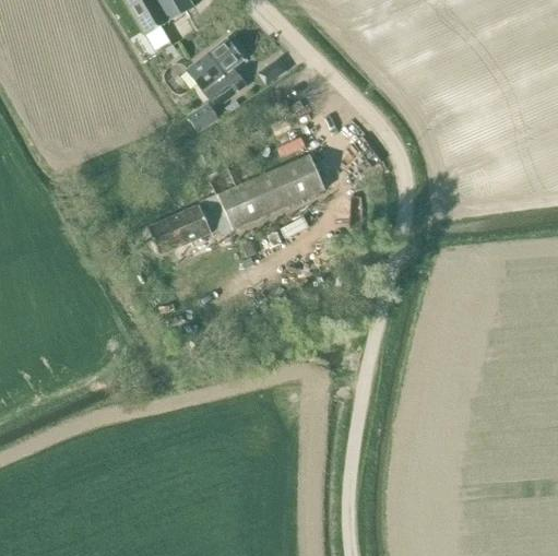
[(125,0),(145,35),(193,7),(189,0),(125,0)]
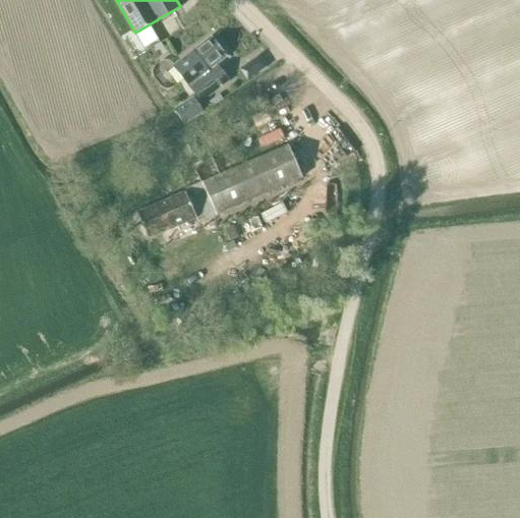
[(173,63),(201,98),(229,77),(216,62),(228,54),(212,35),(173,63)]
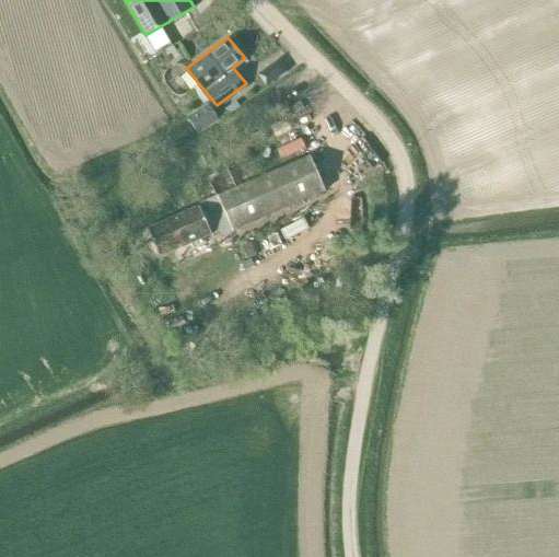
[(241,105),(237,100),(226,107),(230,113),(241,105)]
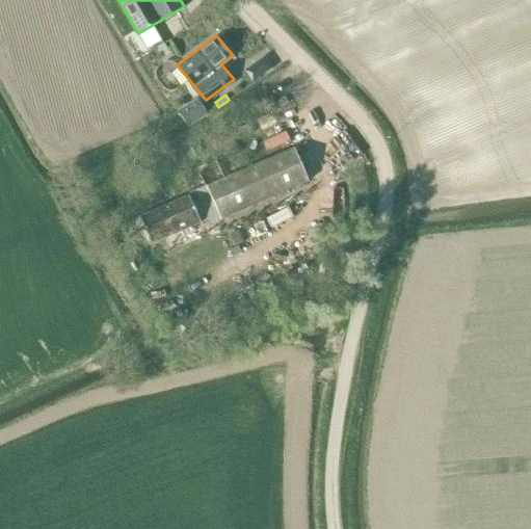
[(197,97),(179,109),(189,126),(209,113),(197,97)]
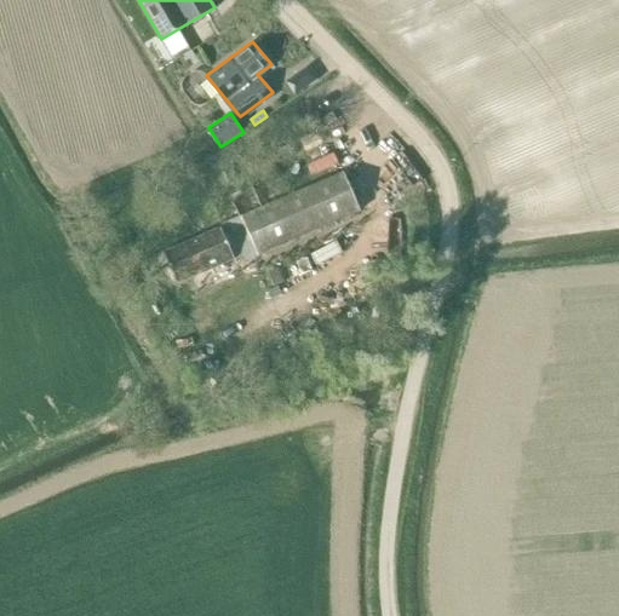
[(223,225),(164,251),(176,281),(242,253),(244,259),(361,209),(344,171),(222,223),(223,225)]
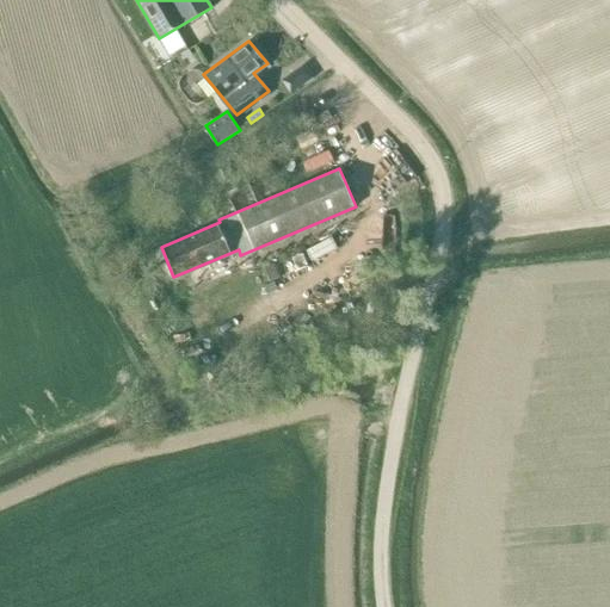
[(271,282),(282,278),(276,262),(265,267),(271,282)]
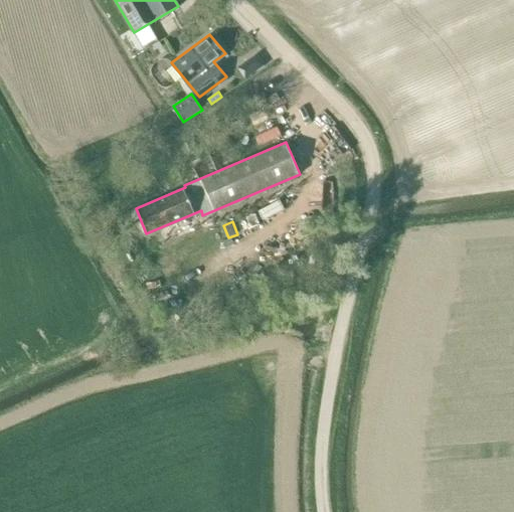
All buildings are outlined.
